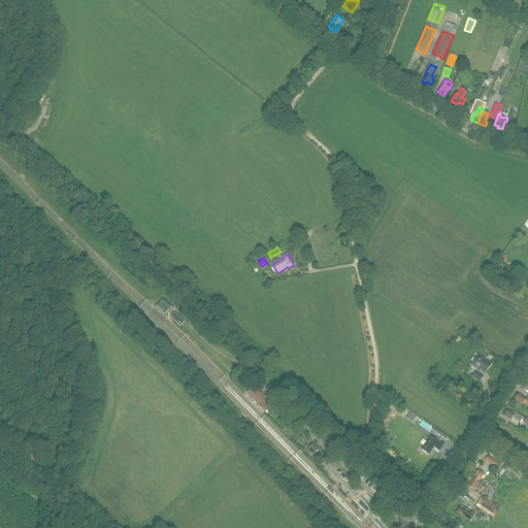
[(157,306),(165,315),(165,314),(171,307),(163,300),(157,306)]
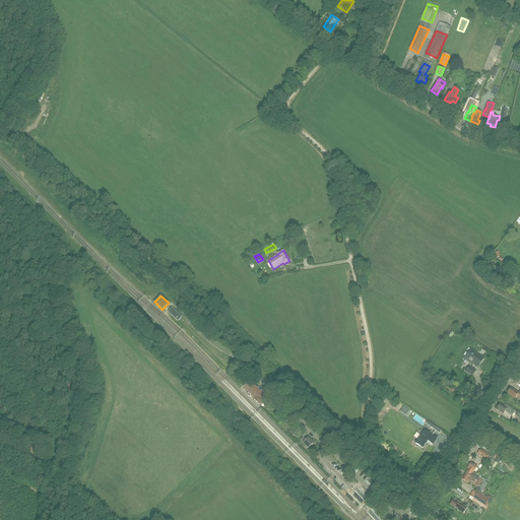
[(181,317),(172,309),(169,312),(178,321),(181,317)]
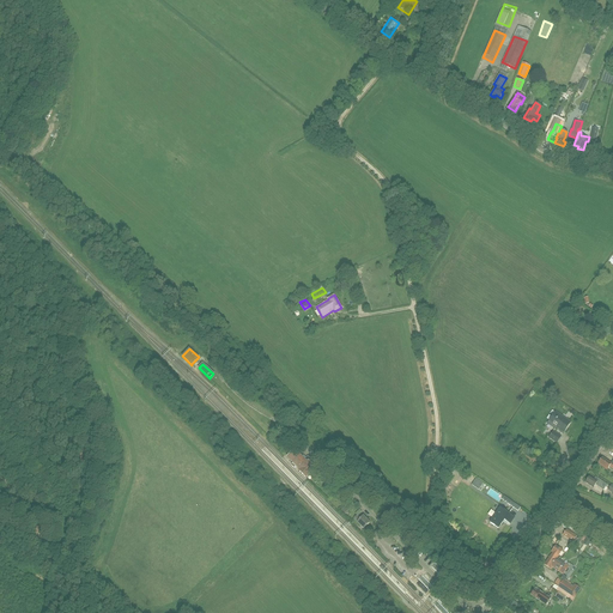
[(224,393),(228,388),(216,378),(212,382),(224,393)]
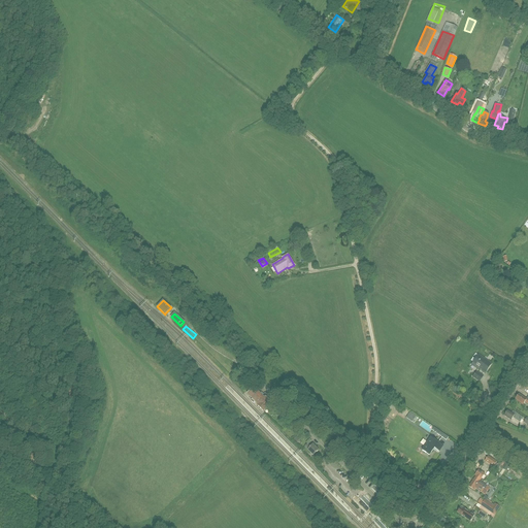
[(479,368),(486,372),(492,364),(479,355),(472,363),(480,367),(479,368)]
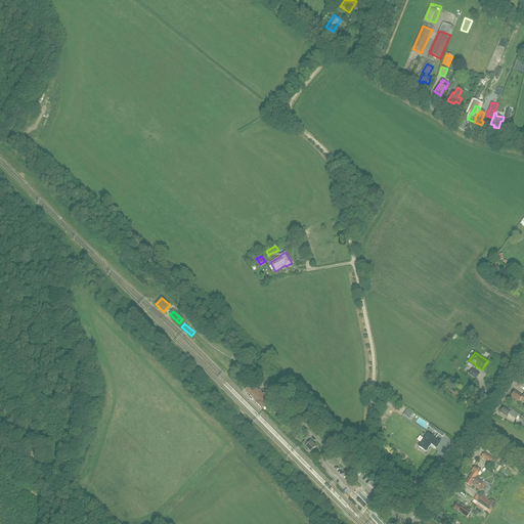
[(476,379),(479,374),(473,368),(469,374),(476,379)]
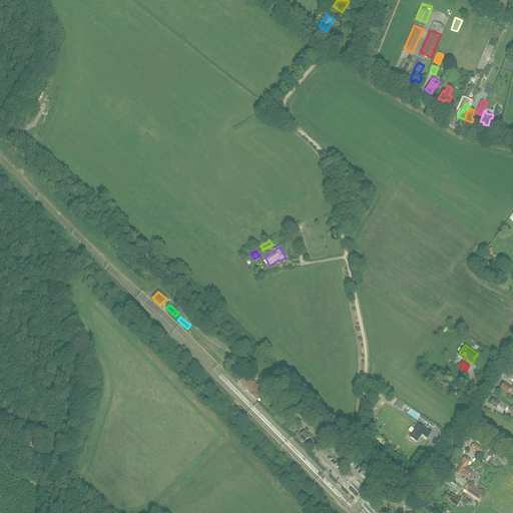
[(258,386),(257,387),(246,376),(240,383),(244,388),(243,389),(246,392),(247,391),(250,393),(249,394),(255,400),(264,392),(258,386)]
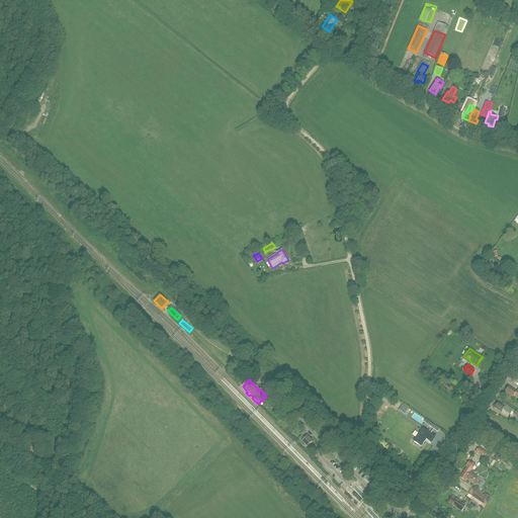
[(517,389),(516,392),(509,386),(506,392),(513,398),(515,394),(517,396),(517,389)]
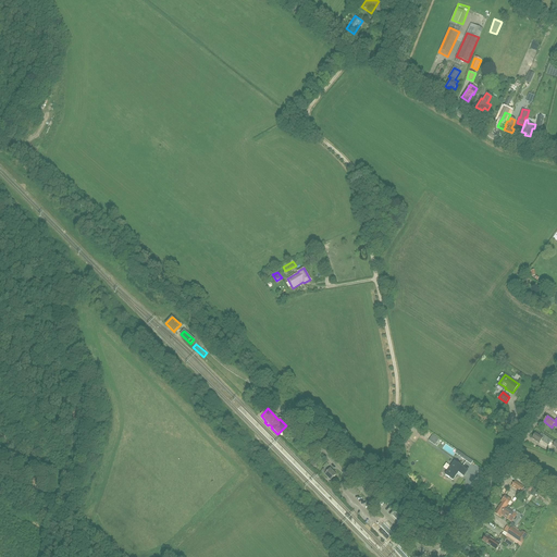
[(532,438),(539,444),(541,441),(548,446),(552,441),(542,433),(540,435),(535,433),(532,438)]
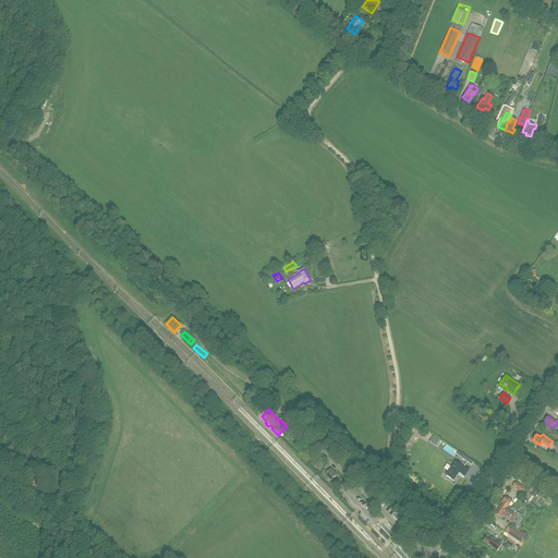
[(440,447),(455,457),(457,453),(445,446),(448,443),(436,435),(433,439),(443,445),(440,447)]
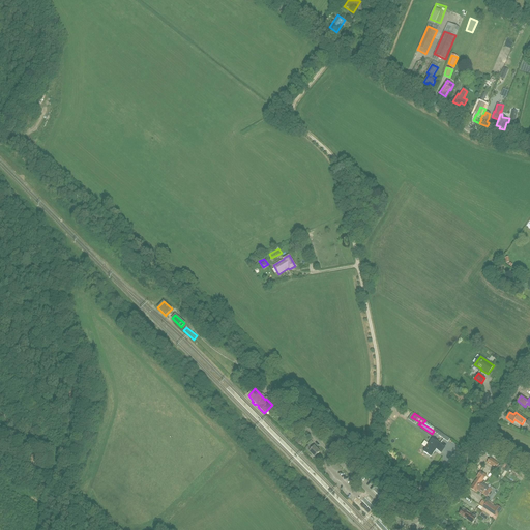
[(445,436),(440,432),(436,429),(434,432),(438,435),(443,439),(445,436)]
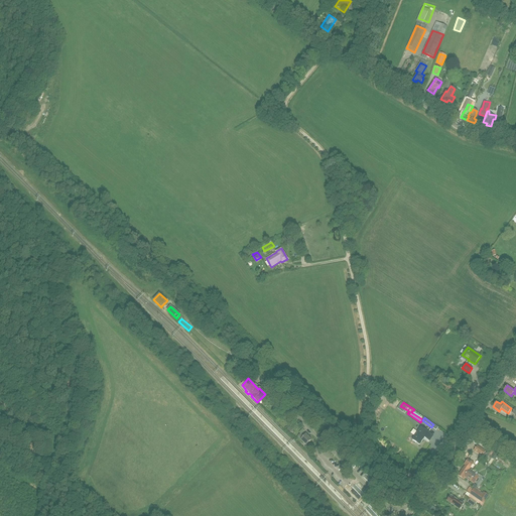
[(433,436),(421,427),(412,440),(419,445),(423,439),(422,438),(423,437),(429,441),(433,436)]
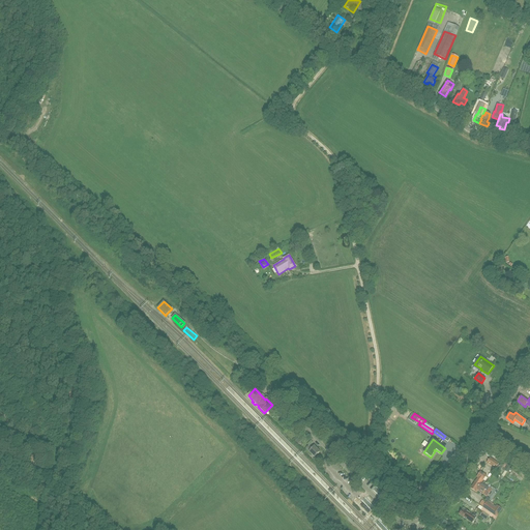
[(315,458),(320,452),(314,446),(312,448),(308,445),(306,448),(308,451),(315,458)]
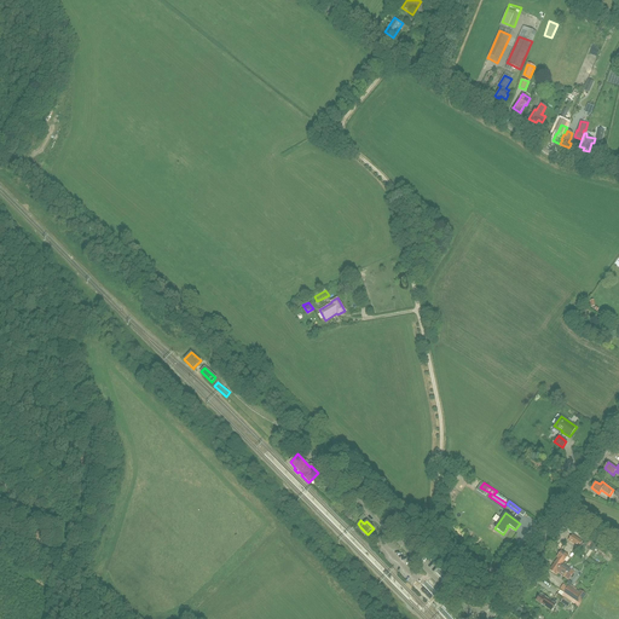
[(572,534),(567,541),(578,548),(582,542),(572,534)]
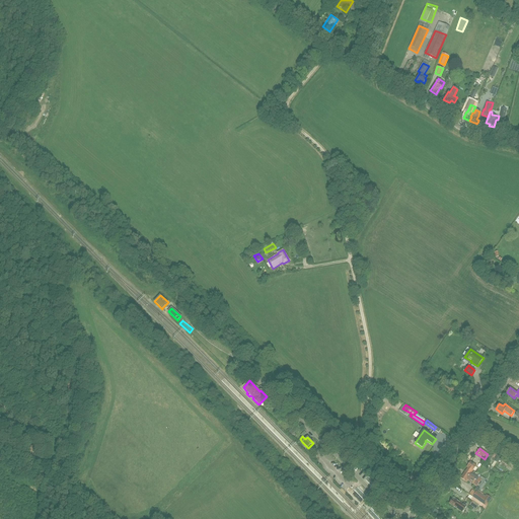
[(476,465),(470,461),(466,467),(467,468),(472,471),(476,465)]
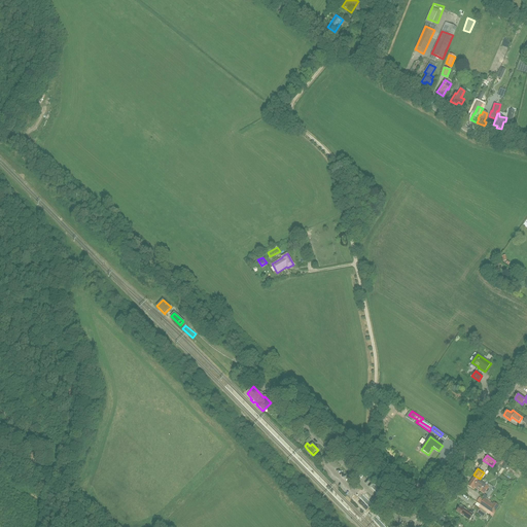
[(489,484),(487,486),(479,480),(480,479),(475,476),(467,486),(473,490),(475,488),(484,494),(485,492),(488,494),(493,487),(489,484)]
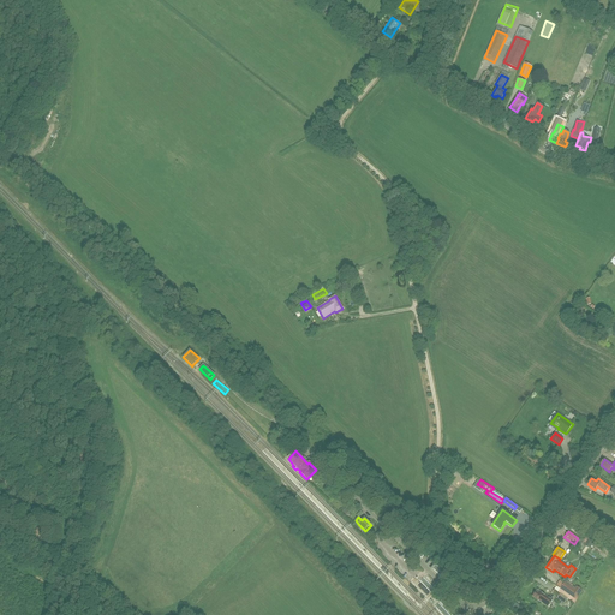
[(571,587),(565,583),(563,584),(560,580),(556,585),(561,589),(560,589),(577,599),(583,591),(578,589),(577,591),(573,591),(569,590),(571,587)]
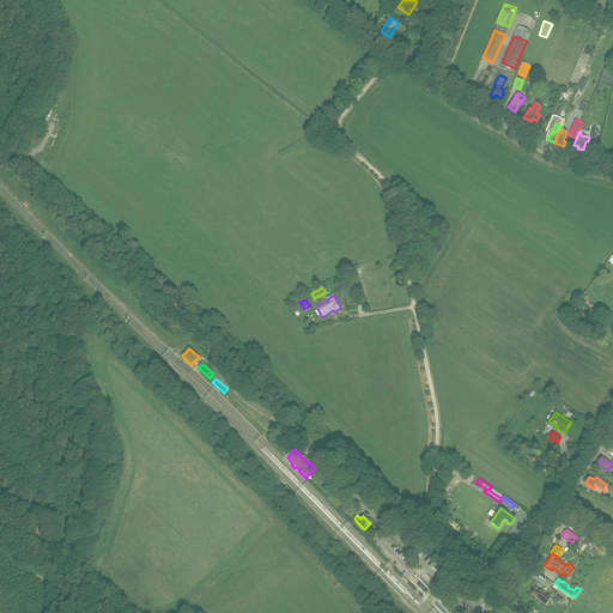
[(575,598),(558,587),(556,590),(552,588),(550,590),(554,594),(556,595),(554,598),(562,602),(565,596),(572,602),(575,599),(575,598)]
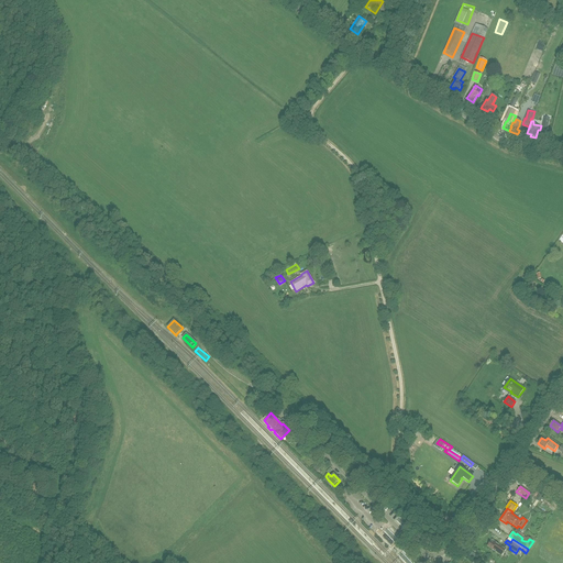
[(487,547),(501,556),(506,550),(505,550),(506,548),(504,545),(503,548),(494,541),(493,543),(490,542),(487,547)]
